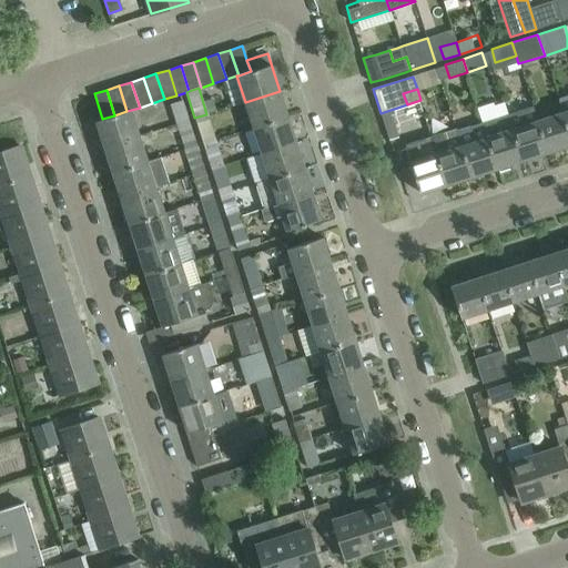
[(288,117),(280,91),(245,102),(253,128),(288,117)]
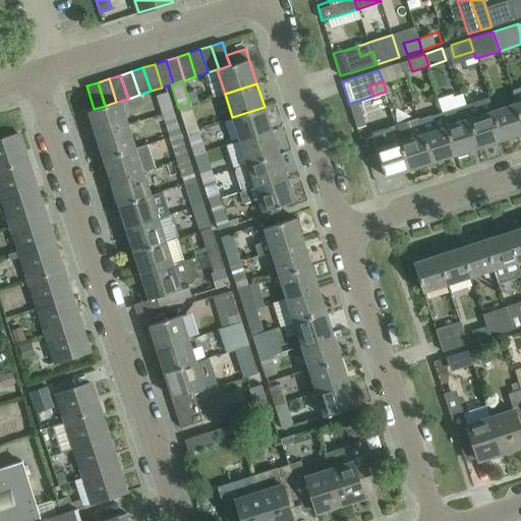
[(161,114),(173,110),(167,92),(156,96),(161,114)]
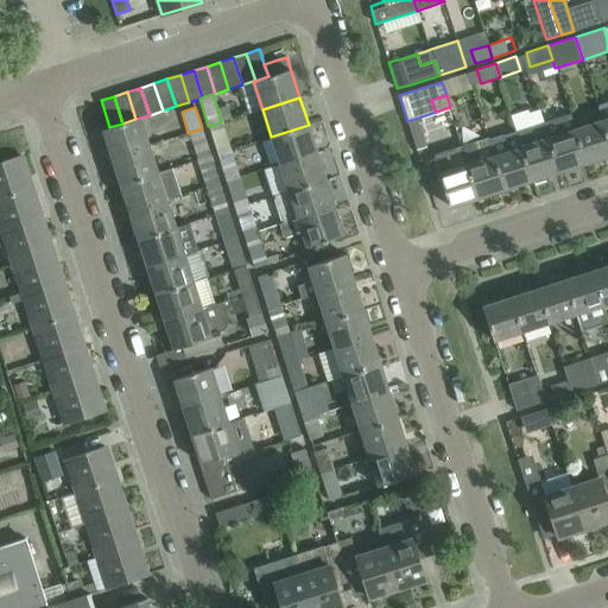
[(517,131),(532,181),(534,187),(536,185),(549,181),(546,176),(559,171),(544,121),(540,109),(529,113),(527,109),(512,115),(517,131)]
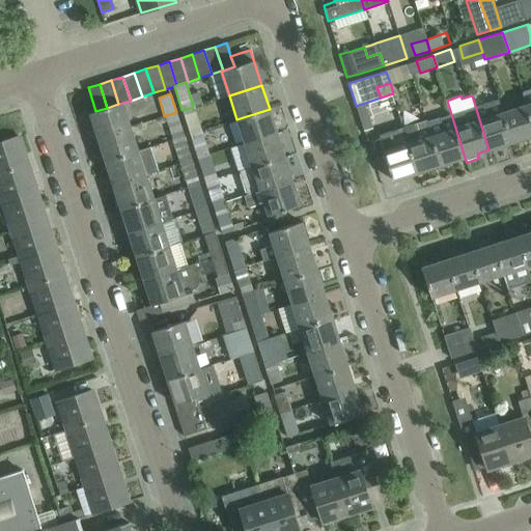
[(503,112),(499,99),(475,106),(488,149),(512,142),(503,112)]
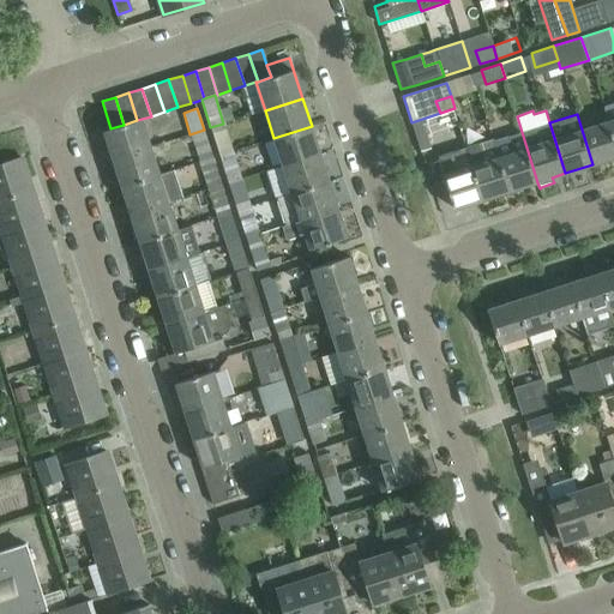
[(124,125),(110,128),(103,131),(113,160),(151,146),(142,119),(137,120),(124,125)]
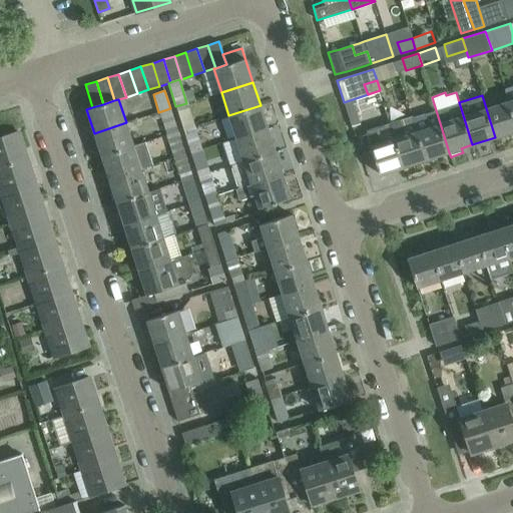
[(512,114),(508,101),(486,108),(495,137),(512,131),(512,114)]
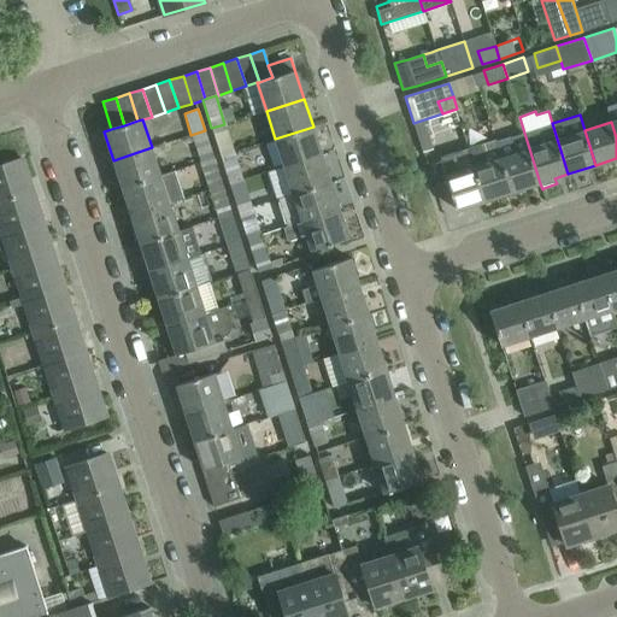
[(219,156),(234,152),(224,124),(211,128),(219,156)]
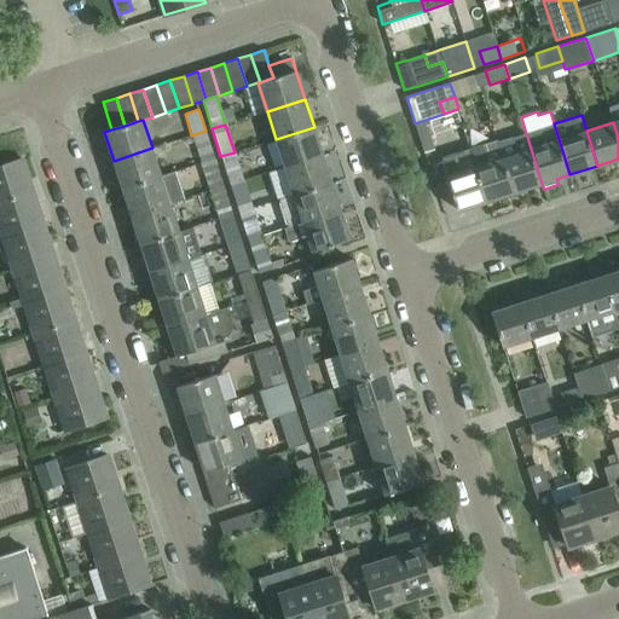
[(323,155),(314,127),(276,139),(284,167),(323,155)]
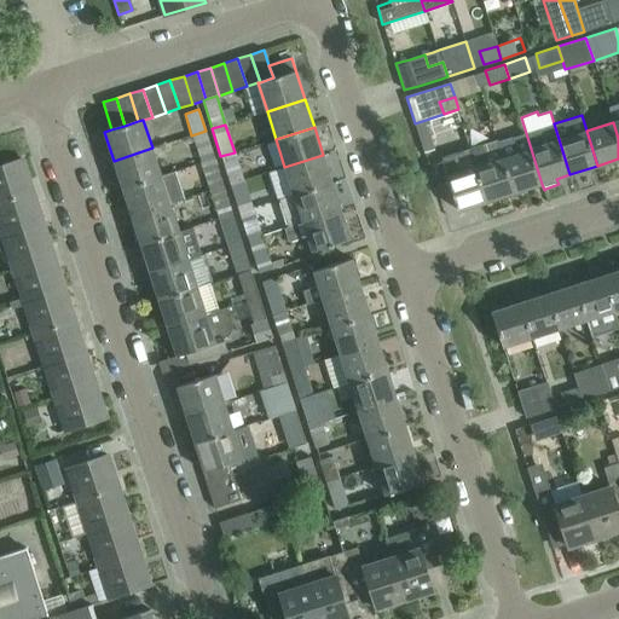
[(201,163),(214,158),(206,131),(191,136),(201,163)]
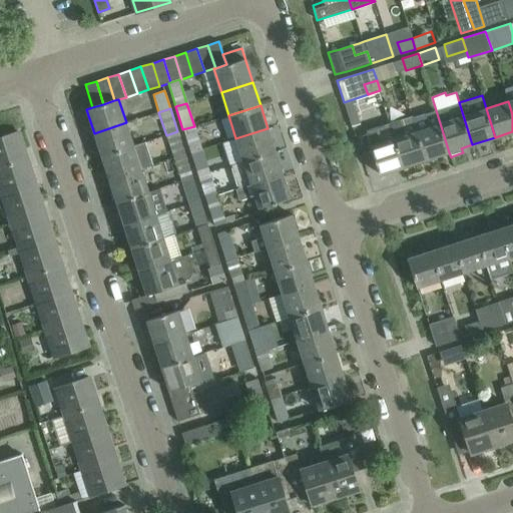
[(436,110),(424,113),(413,117),(426,159),(449,152),(436,110)]
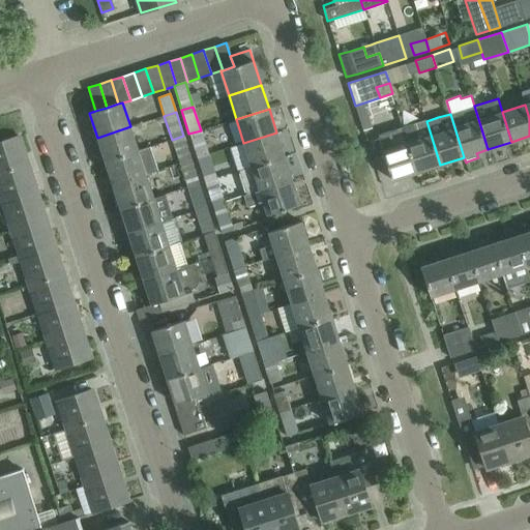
[(425,121),(425,120),(402,127),(416,173),(440,165),(427,121),(425,121)]
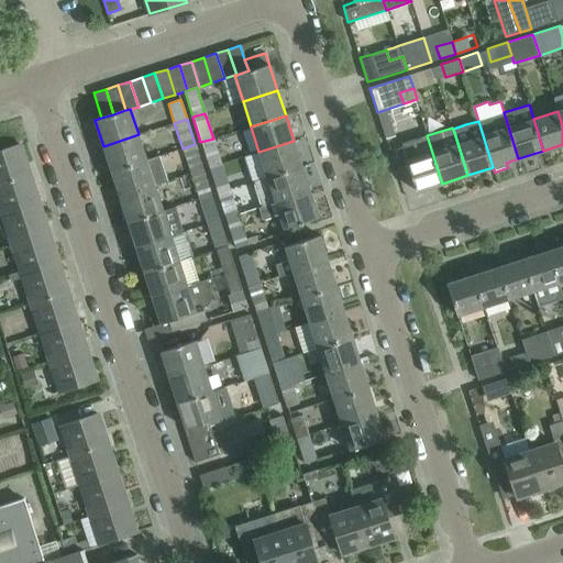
[(146,161),(139,134),(103,146),(111,172),(146,161)]
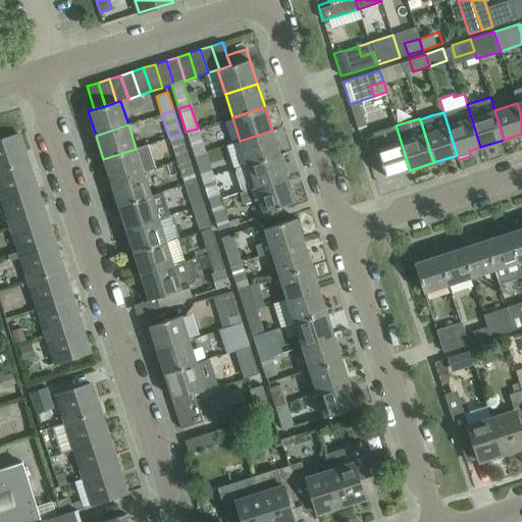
[(396,125),(392,126),(372,133),(386,177),(410,170),(396,125)]
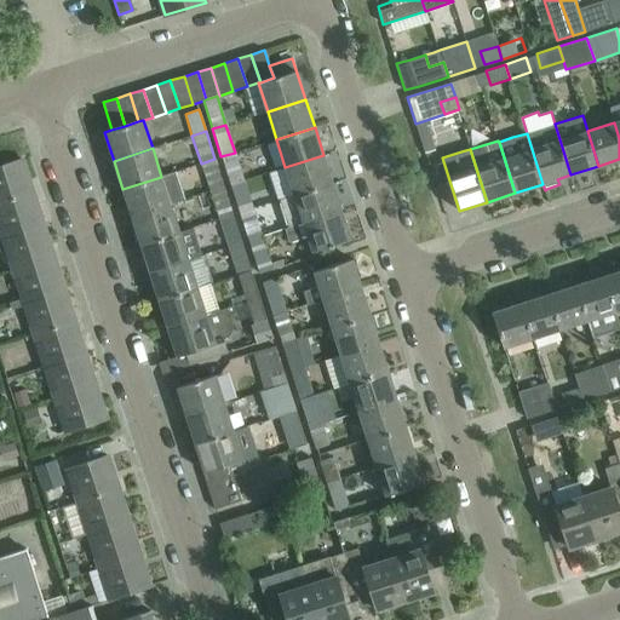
[(230,184),(244,181),(235,153),(220,156),(230,184)]
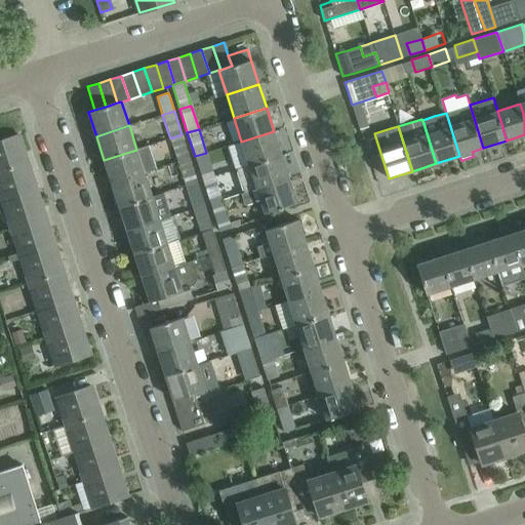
[(281,154),(274,131),(241,142),(249,164),(272,157),(281,154)]
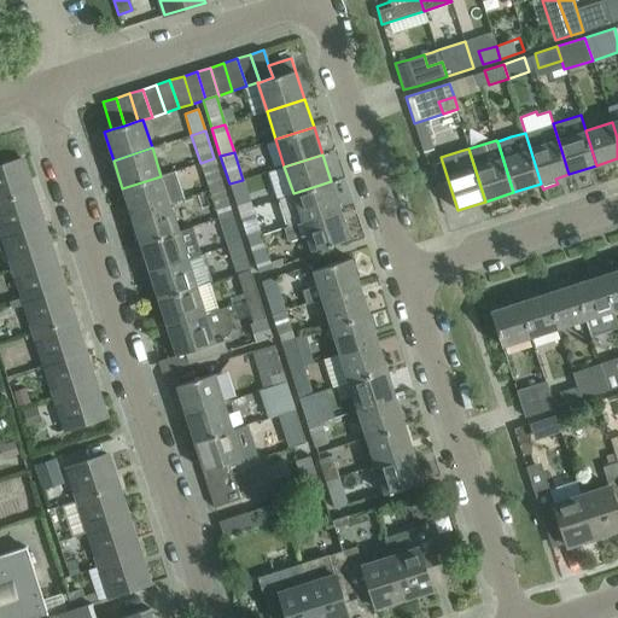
[(22,158),(0,165),(0,202),(29,192),(25,180),(28,179),(22,158)]
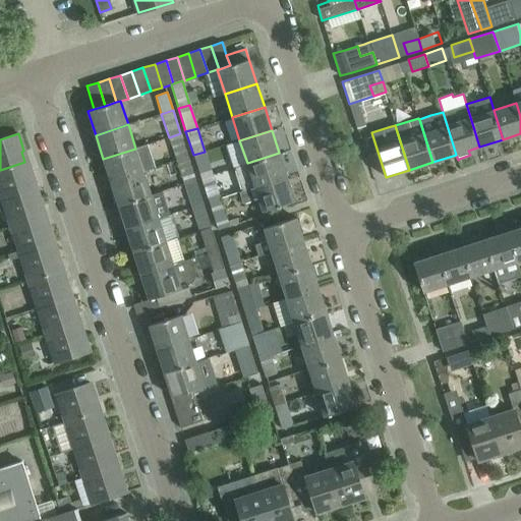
[(169,137),(173,152),(166,155),(169,163),(177,161),(188,157),(180,133),(169,137)]
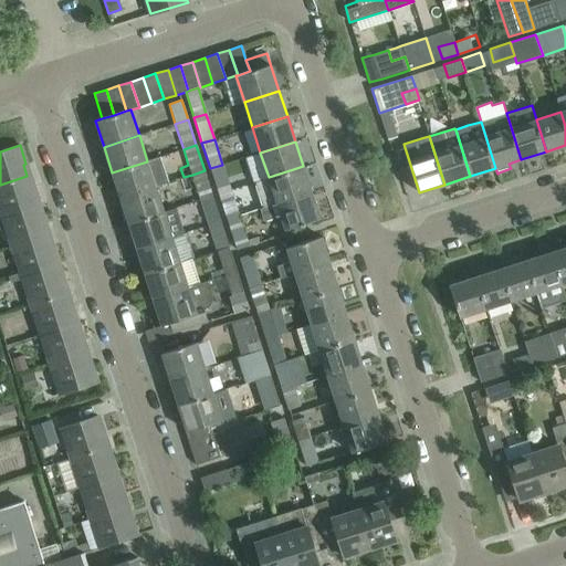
[(159,157),(147,161),(112,173),(121,198),(155,186),(168,182),(159,157)]
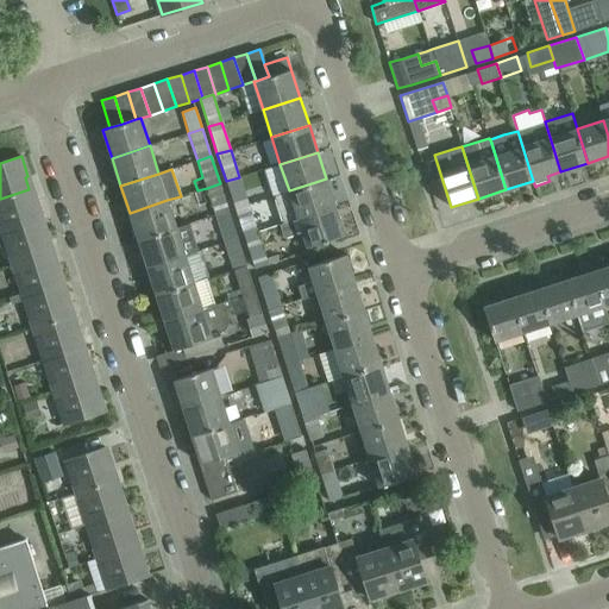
[(234,208),(248,205),(239,177),(226,181),(234,208)]
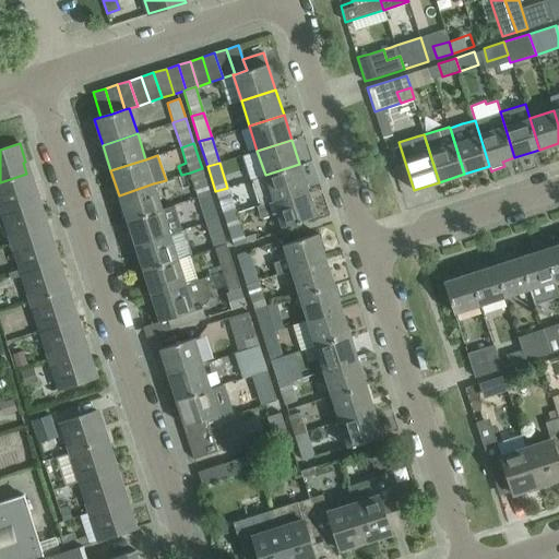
[(299,164),(289,167),(265,175),(252,179),(260,205),(308,190),(299,164)]
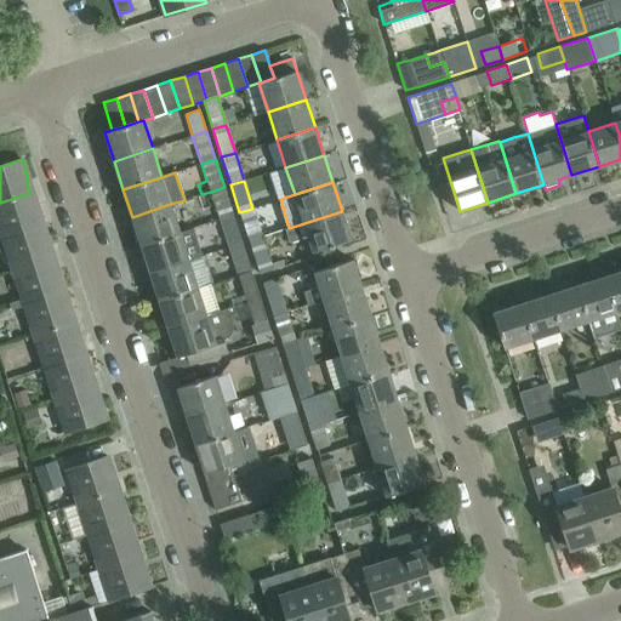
[(220,218),(233,215),(224,187),(211,192),(220,218)]
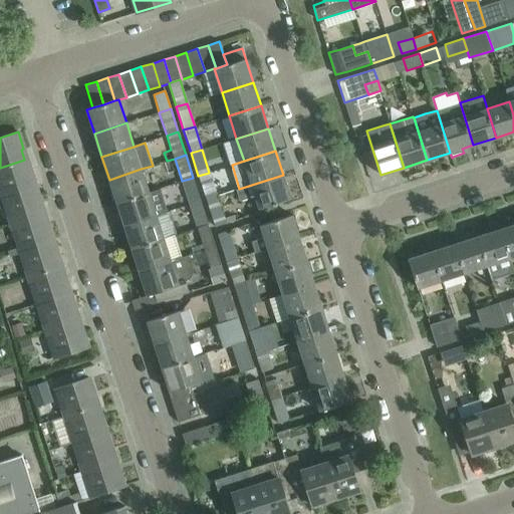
[(28,171),(24,160),(0,168),(0,190),(2,197),(35,186),(30,170),(28,171)]
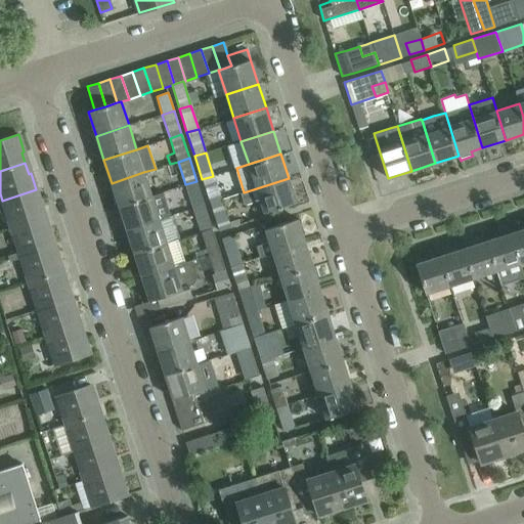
[(151,195),(143,172),(112,183),(119,207),(151,195)]
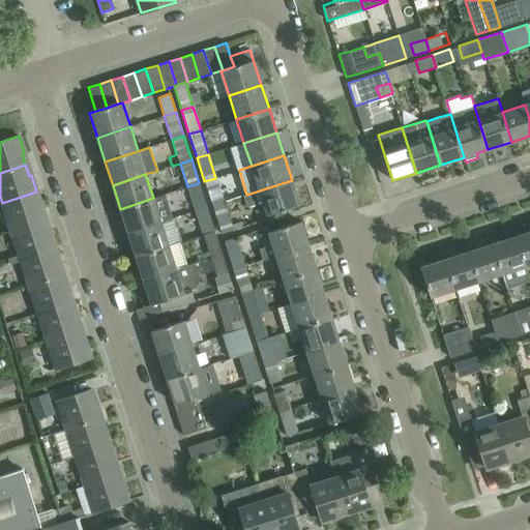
[(212,205),(224,202),(215,178),(204,181),(212,205)]
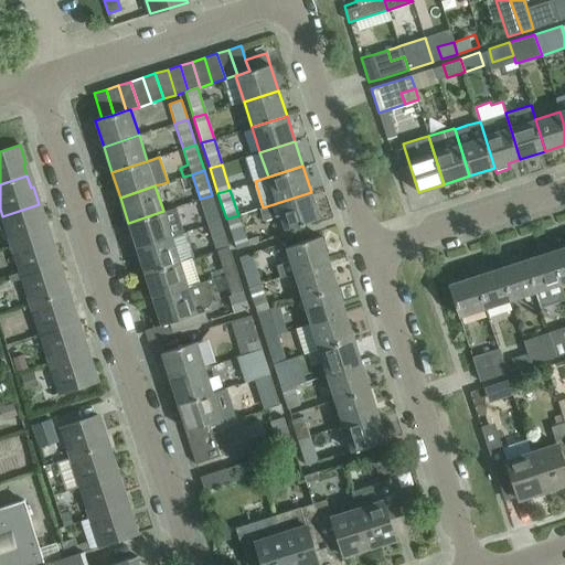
[(259,210),(263,221),(280,215),(285,228),(319,217),(311,192),(263,208),(263,209),(259,210)]
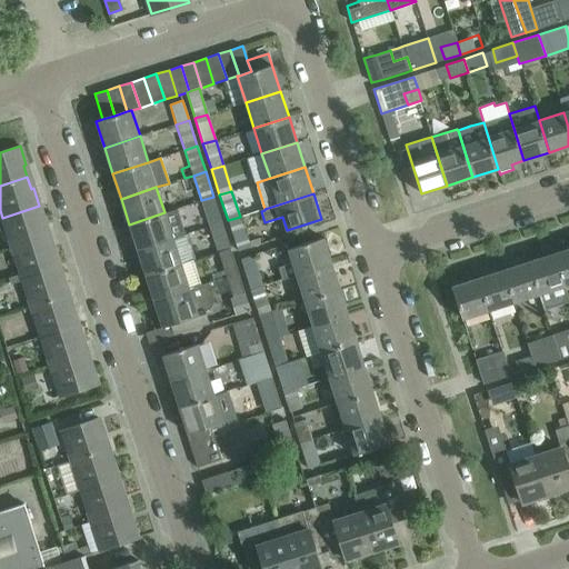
[(210,227),(222,222),(213,197),(201,200),(210,227)]
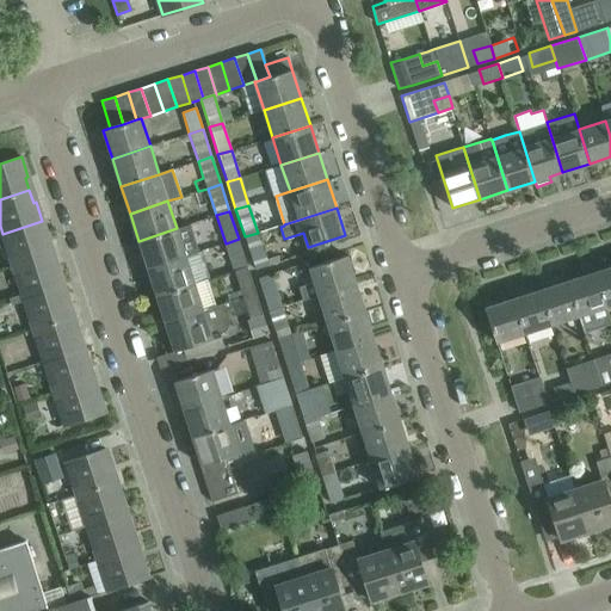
[(49,240),(42,221),(2,234),(13,266),(50,254),(45,241),(49,240)]
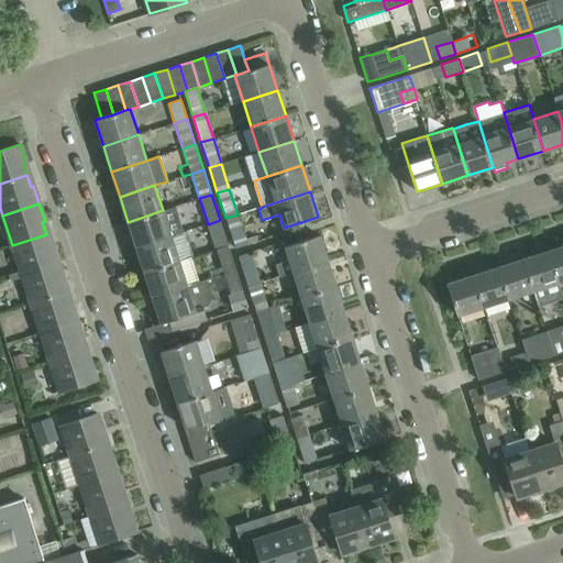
[(170,235),(163,210),(128,222),(136,247),(170,235)]
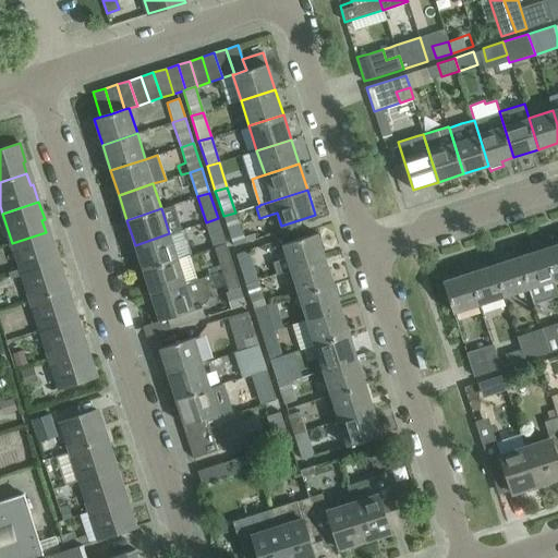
[(235,213),(223,216),(233,246),(245,243),(235,213)]
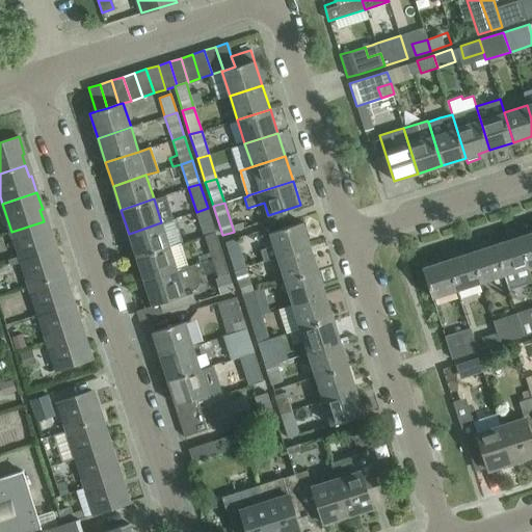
[(204,236),(215,232),(208,208),(196,212),(204,236)]
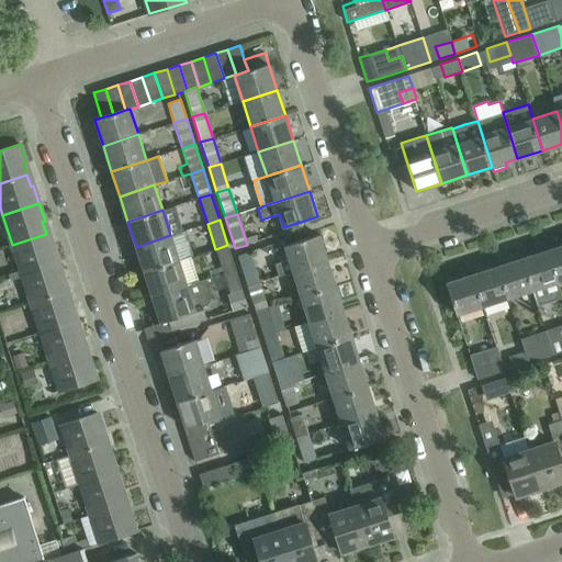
[(12,245),(21,270),(21,273),(58,261),(52,244),(49,245),(46,234),(12,245)]
